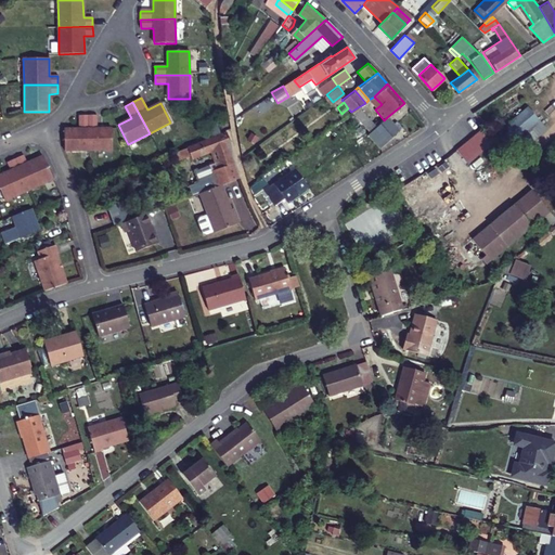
[(351,112),(378,147),(392,137),(382,123),(374,128),(358,107),(351,112)]
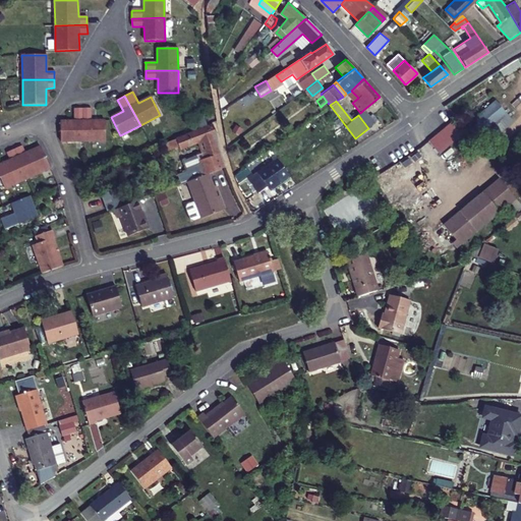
[(467,125),(475,135),(505,112),(497,102),(467,125)]
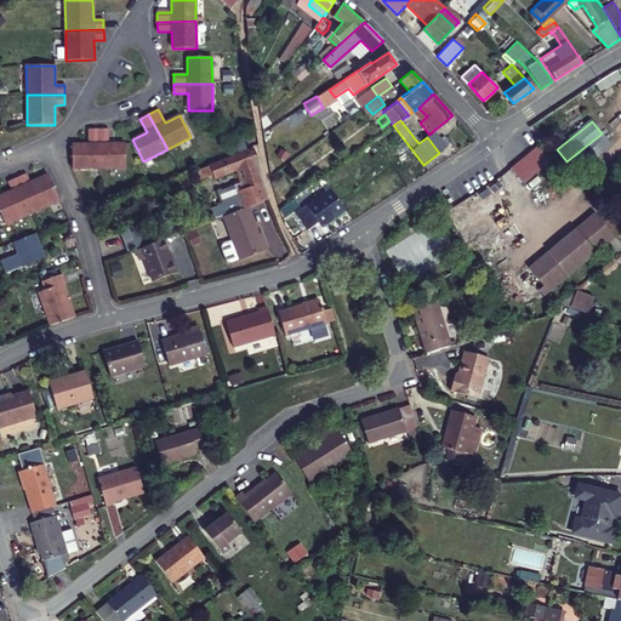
[(98,169),(97,130),(90,130),(87,131),(89,144),(73,146),(74,170),(98,169)]
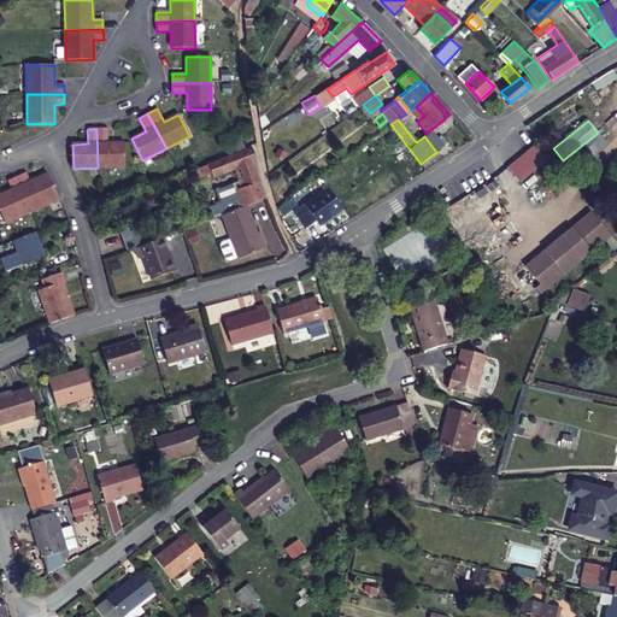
[(107,144),(107,129),(97,129),(98,168),(124,166),(124,142),(107,144)]
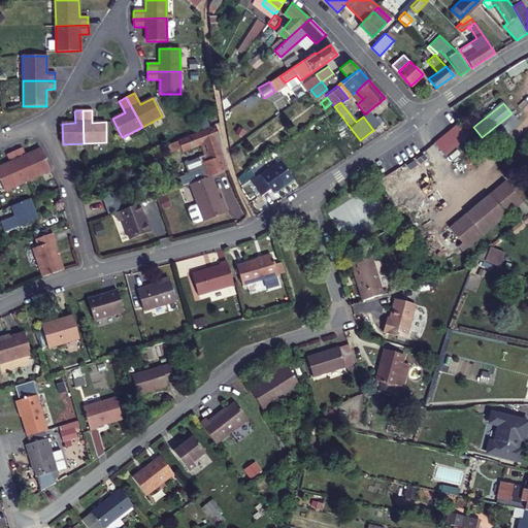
[(368,111),(365,114),(363,117),(373,130),(380,125),(368,111)]
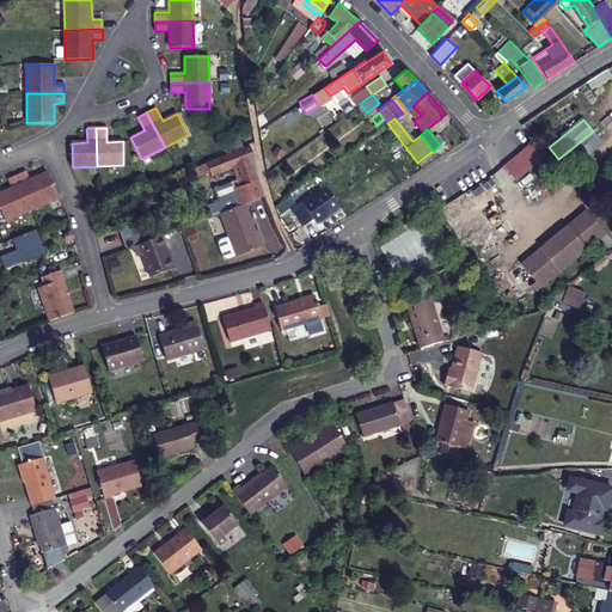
[(503,166),(518,182),(546,154),(532,139),(503,166)]
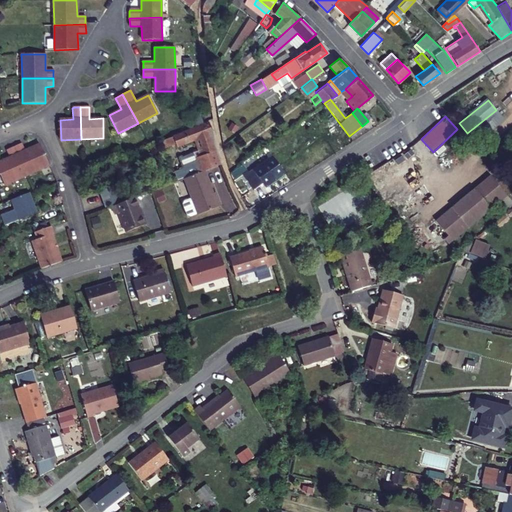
[(219,163),(213,134),(208,122),(172,137),(175,147),(193,140),(194,144),(197,144),(201,156),(195,158),(193,153),(180,158),(187,178),(194,175),(201,171),(203,171),(219,163)]
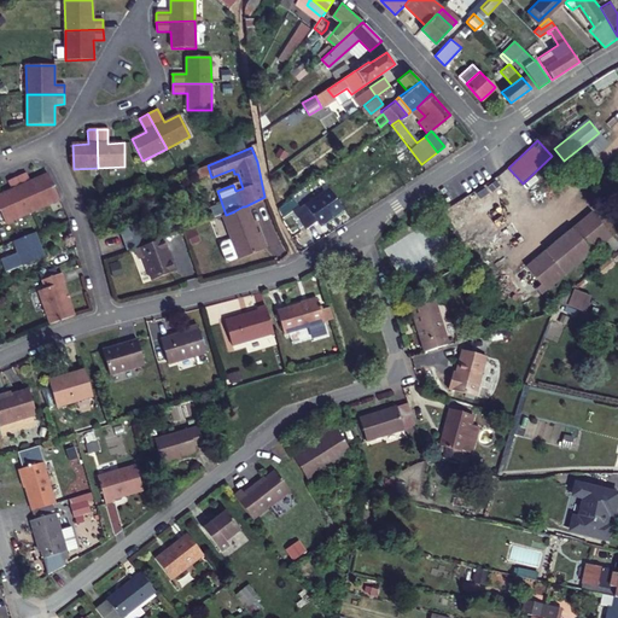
[(30,181),(25,173),(17,176),(33,211),(59,199),(47,174),(30,181)]
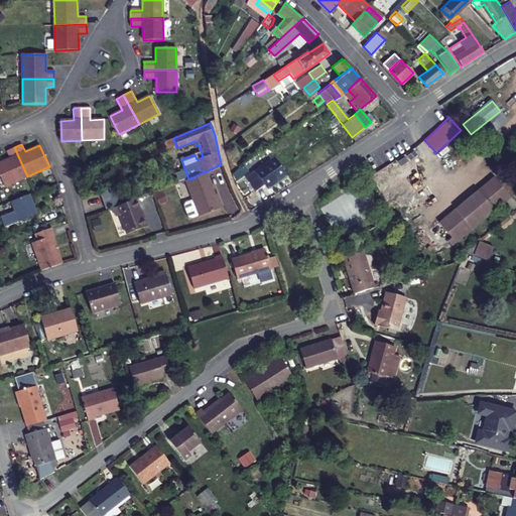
[(27,176),(14,147),(6,151),(10,158),(0,162),(0,176),(4,186),(27,176)]
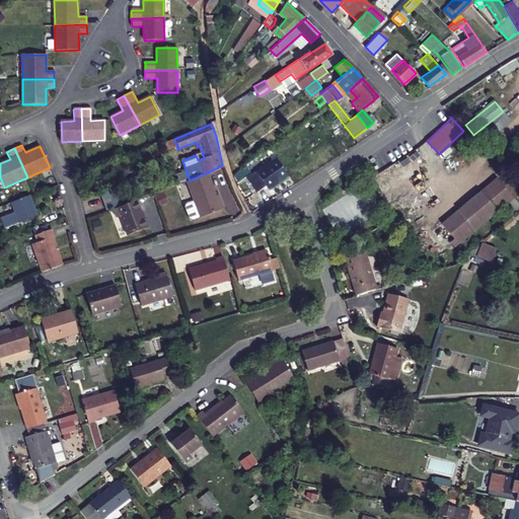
[(289,176),(276,158),(256,172),(267,187),(269,190),(289,176)]
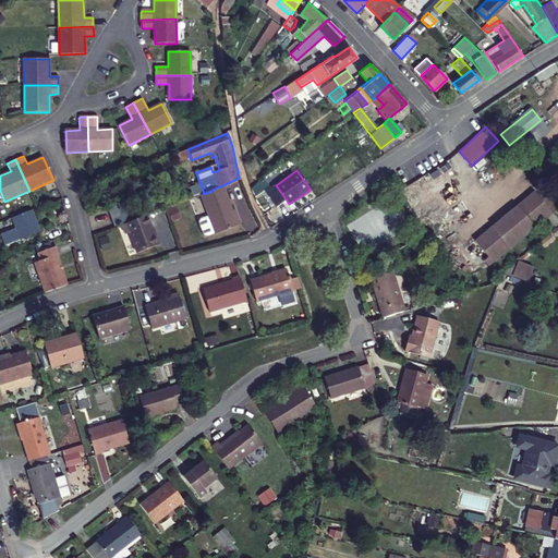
[(287,201),(276,185),(265,193),(277,208),(287,201)]
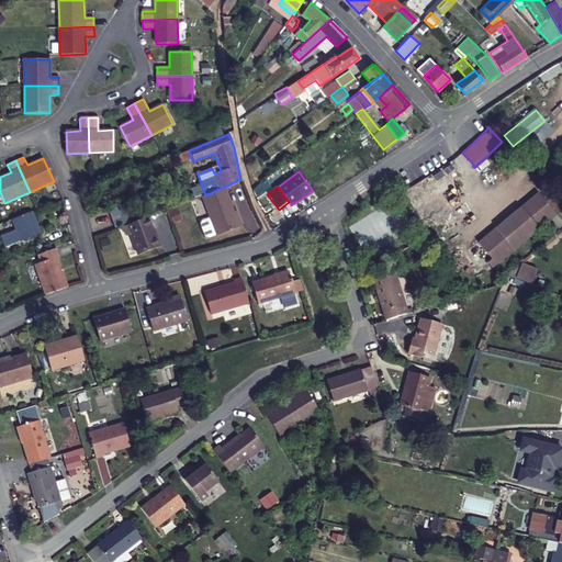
[(205,195),(201,197),(221,236),(245,224),(239,213),(237,214),(223,188),(221,188),(213,192),(205,195)]
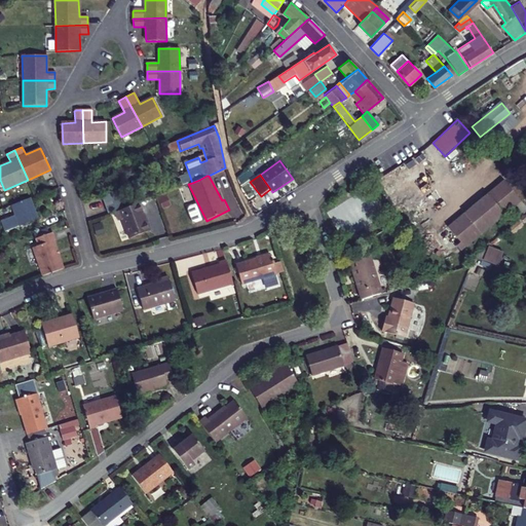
[(478,202),(449,227),(465,247),(522,200),(505,180),(478,202)]
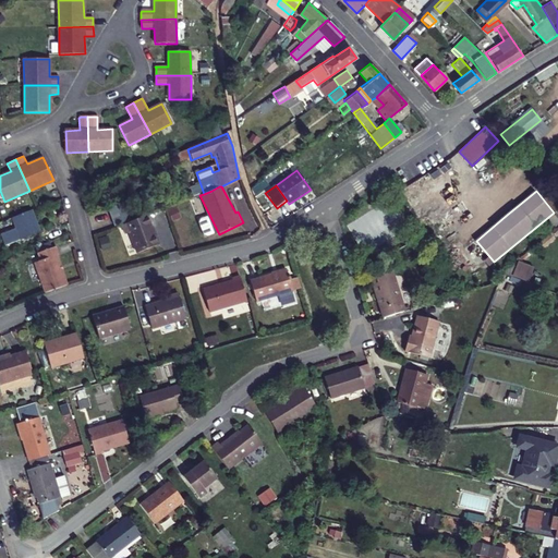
[(107,209),(112,227),(128,222),(122,205),(107,209)]
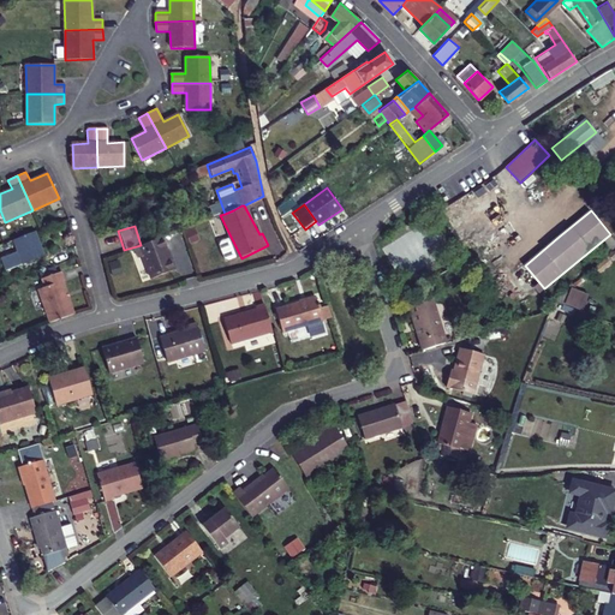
[(0,257),(0,260),(4,269),(41,256),(34,233),(13,242),(17,250),(0,257)]
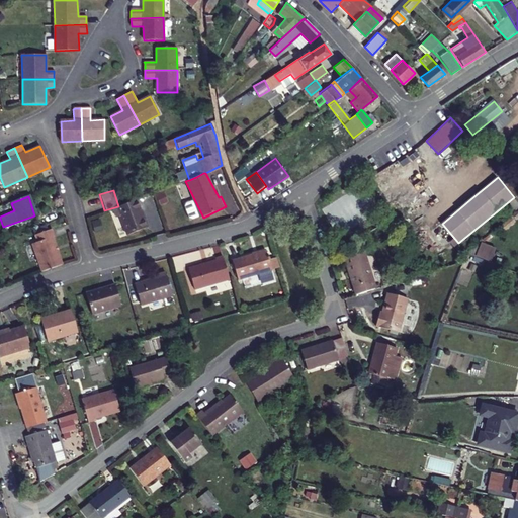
[(127,235),(147,228),(137,200),(112,209),(116,218),(120,217),(127,235)]
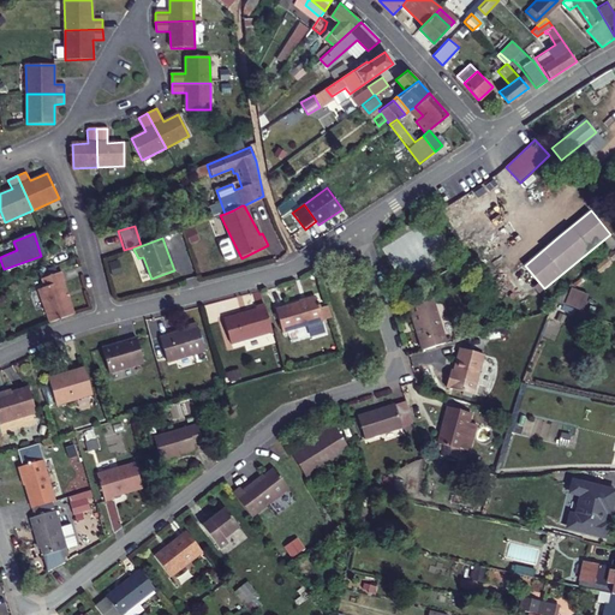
[(117,255),(106,258),(112,275),(121,272),(117,255)]
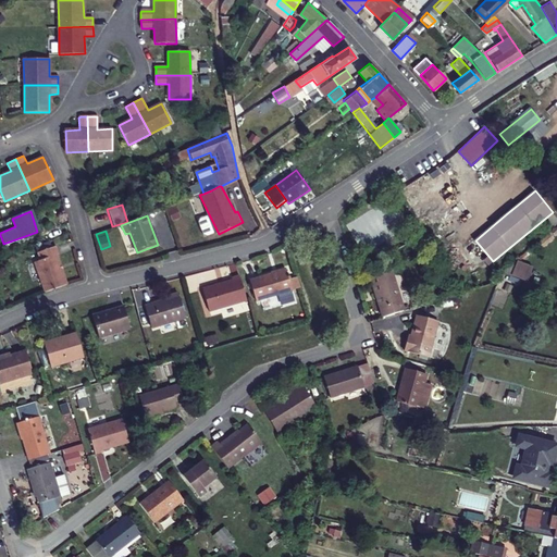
[(59,252),(56,245),(38,250),(41,258),(35,260),(45,291),(67,283),(57,254),(59,252)]
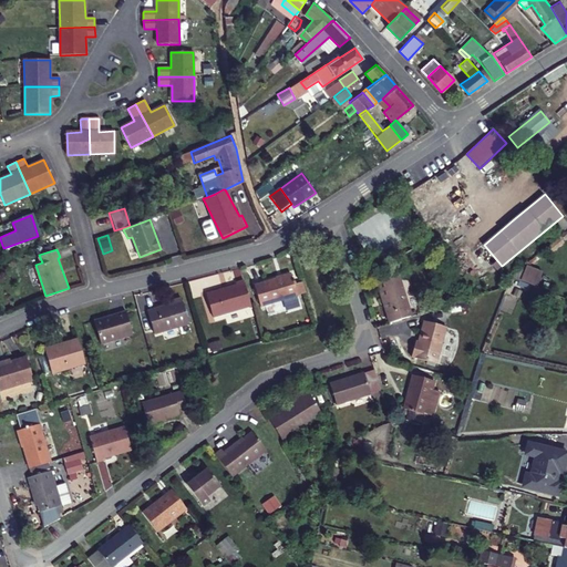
[(527,264),(521,280),(536,287),(543,270),(527,264)]
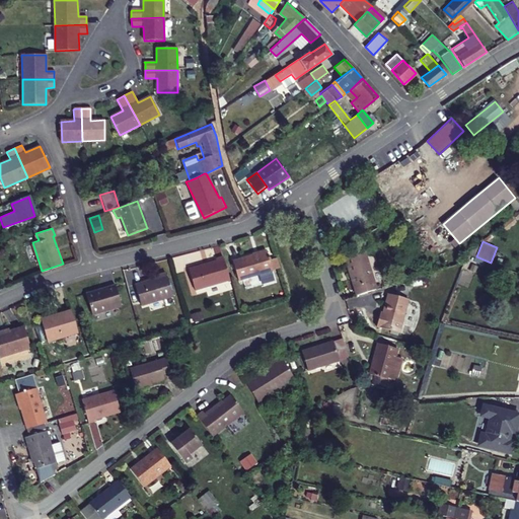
[(267,250),(233,260),(238,280),(273,270),(270,260),(267,250)]
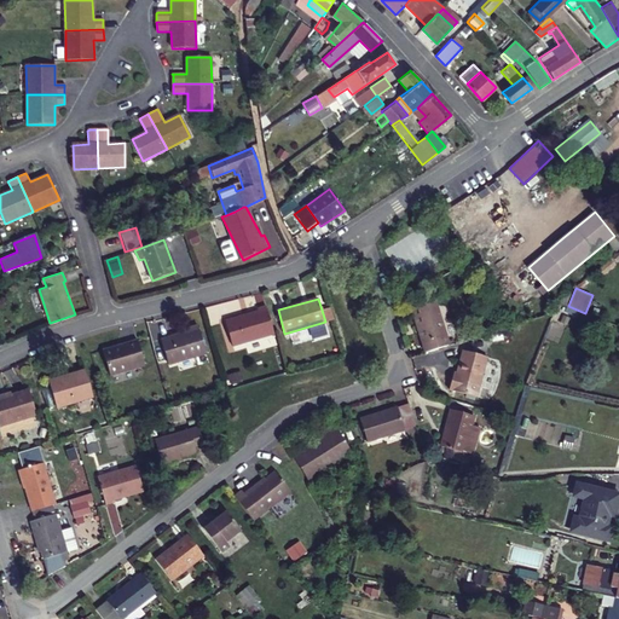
[(427,351),(450,343),(437,299),(412,306),(427,351)]
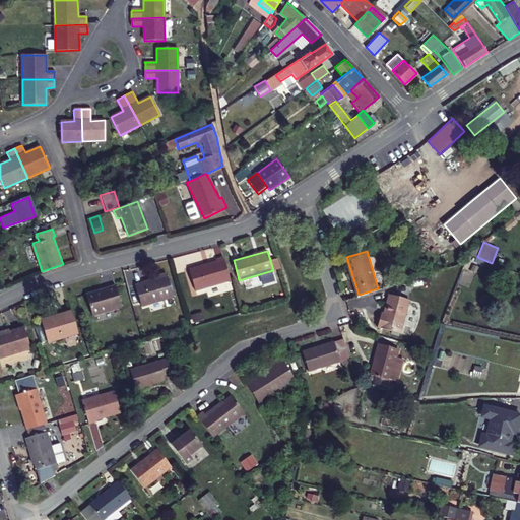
[(231,279),(224,258),(217,260),(217,262),(189,270),(195,289),(231,279)]
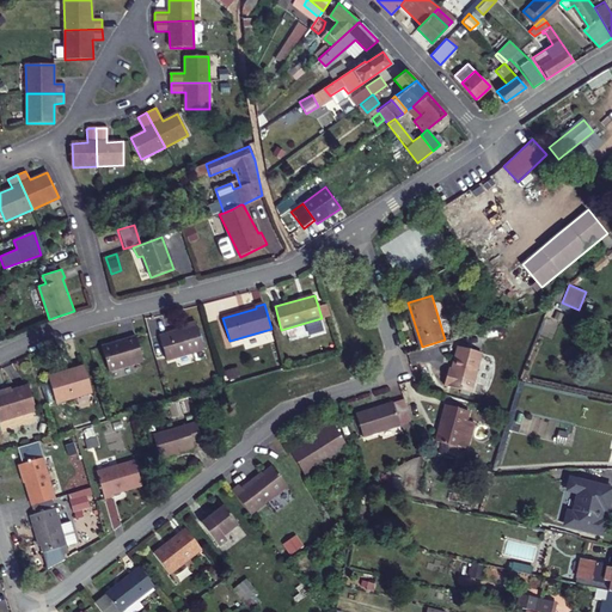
[(318,306),(322,318),(329,316),(325,304),(318,306)]
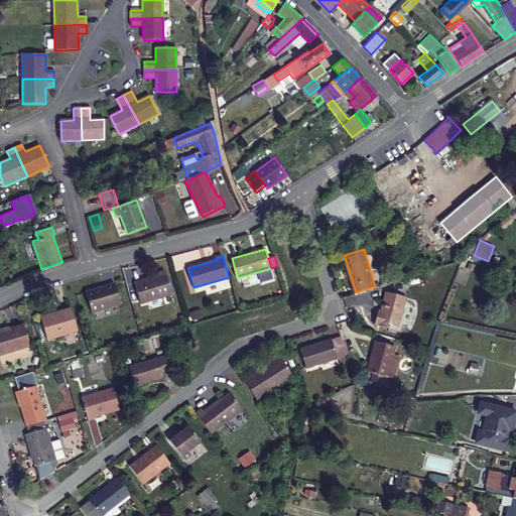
[(171,294),(164,273),(150,277),(133,282),(139,303),(171,294)]
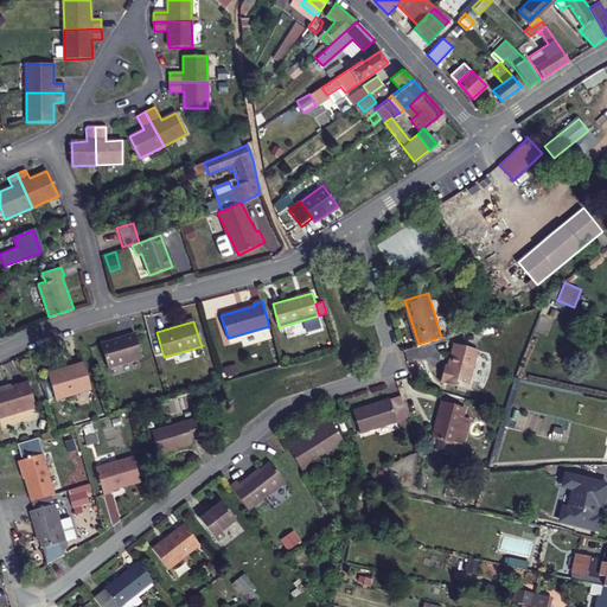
[(135,332),(100,343),(107,369),(142,358),(135,332)]
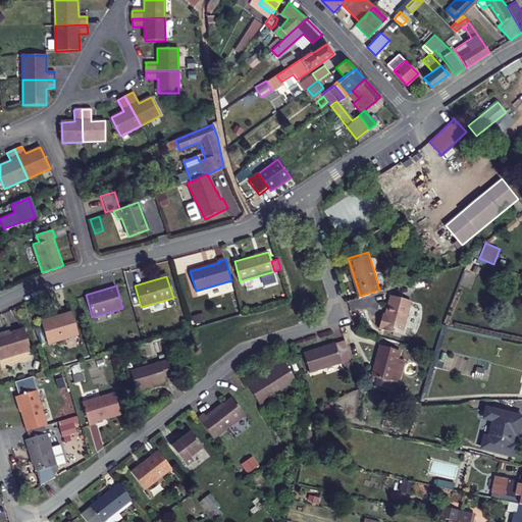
[(379,328),(385,330),(402,335),(411,301),(390,296),(384,318),(382,318),(379,328)]
